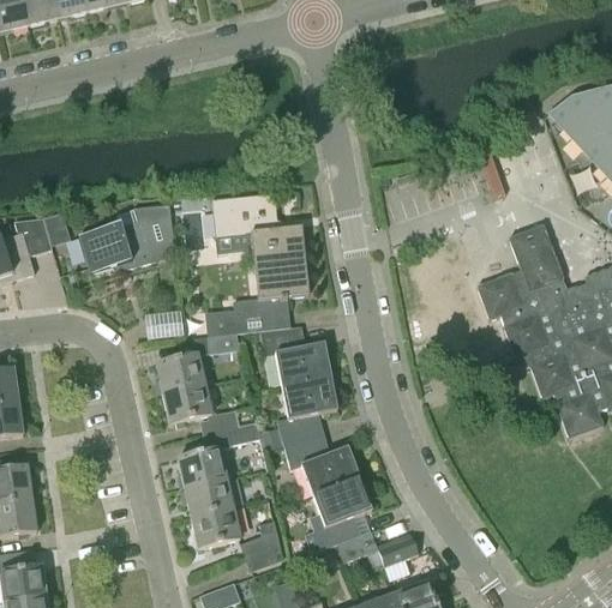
[(0,0),(0,30),(0,31),(30,25),(23,0),(0,0)]
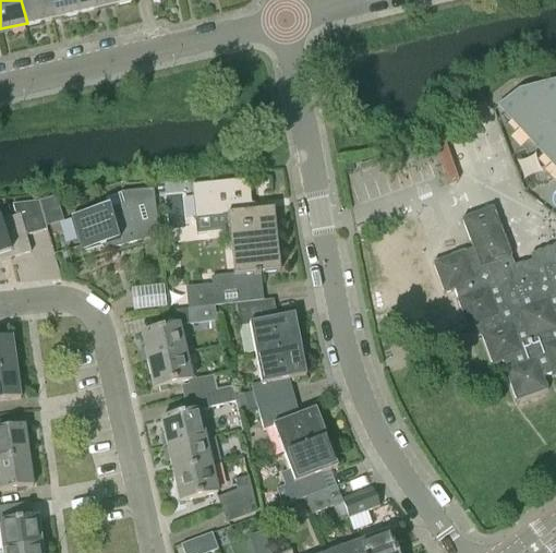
[(21,0),(27,23),(53,16),(49,0),(21,0)]
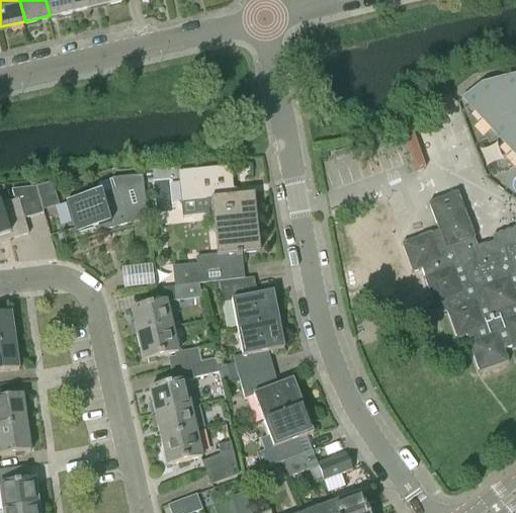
[(75,9),(72,0),(46,0),(50,15),(75,9)]
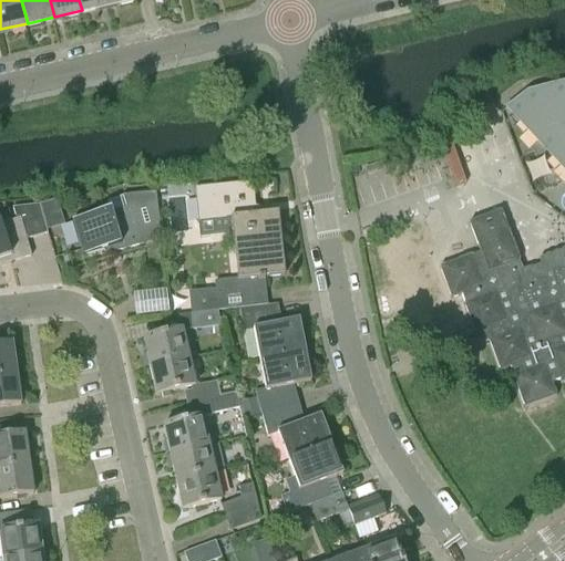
[(109,4),(108,0),(79,0),(82,10),(109,4)]
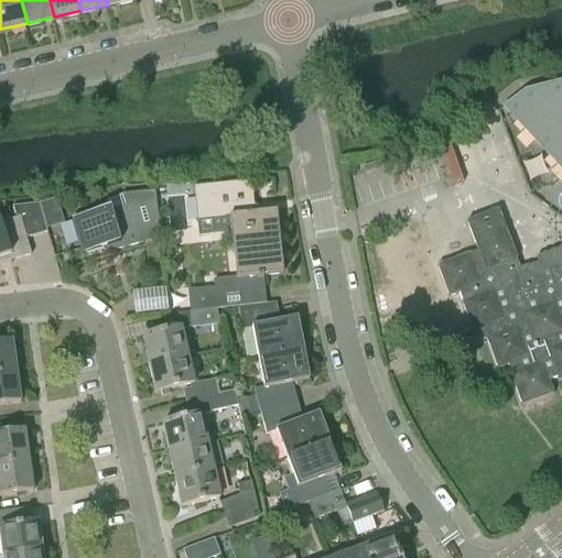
[(561,80),(561,78),(526,87),(507,100),(518,116),(522,112),(551,151),(555,148),(561,156),(561,80)]
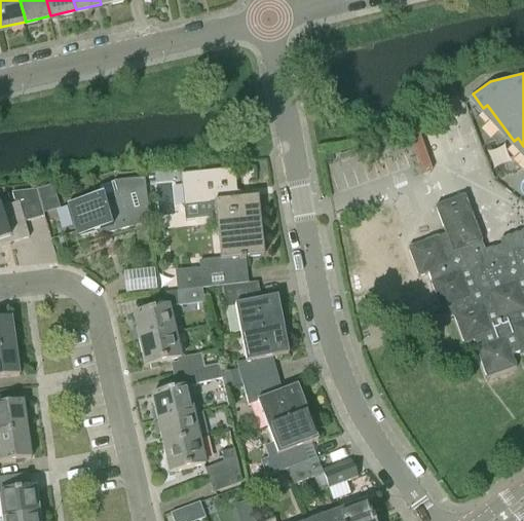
[(503,142),(487,148),(493,163),(510,156),(503,142)]
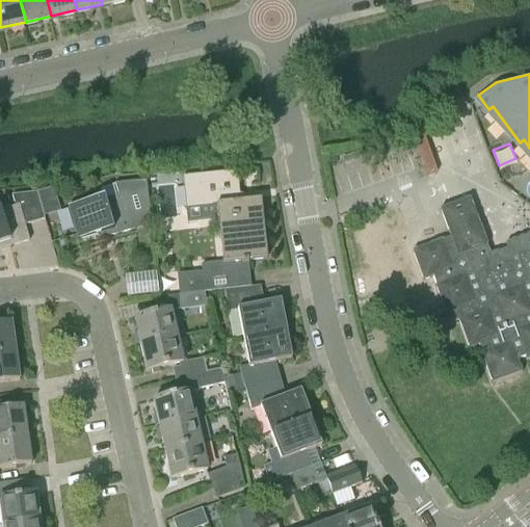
[(344,153),(346,158),(365,152),(363,147),(344,153)]
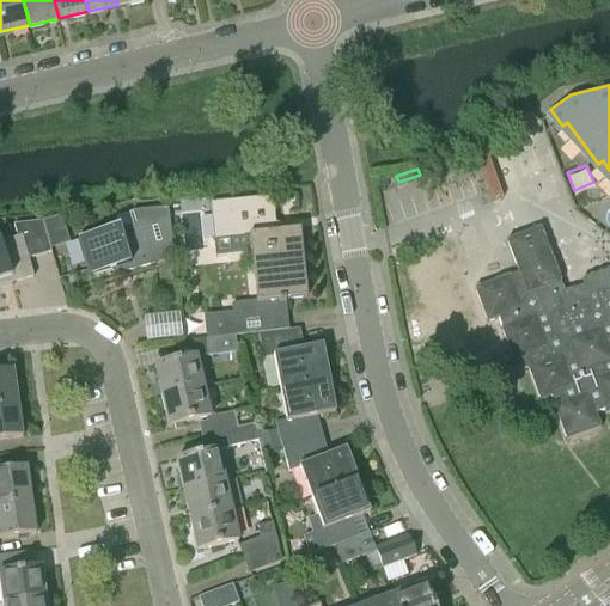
[(260,330),(290,325),(287,295),(307,294),(300,225),(280,227),(280,220),(275,218),(273,193),(211,199),(217,252),(252,249),(257,297),(233,299),(235,307),(237,332),(260,330)]
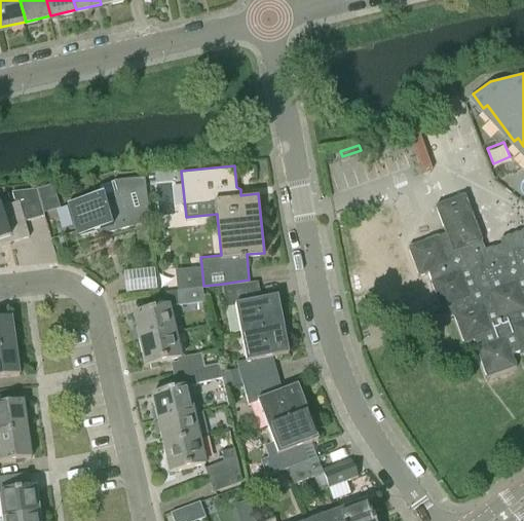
[(113,229),(132,224),(151,219),(146,175),(114,178),(118,189),(104,193),(103,191),(70,201),(79,233),(111,224),(113,229)]
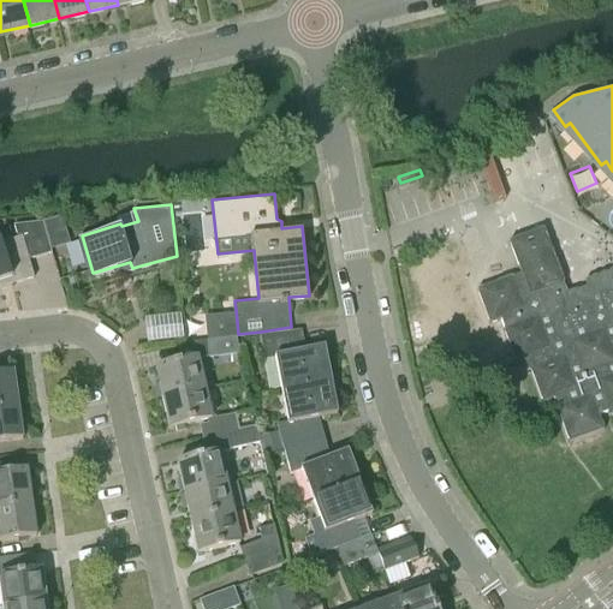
[(53,249),(45,218),(15,221),(18,234),(3,239),(1,237),(0,236),(0,276),(11,274),(12,281),(36,274),(30,256),(53,249)]
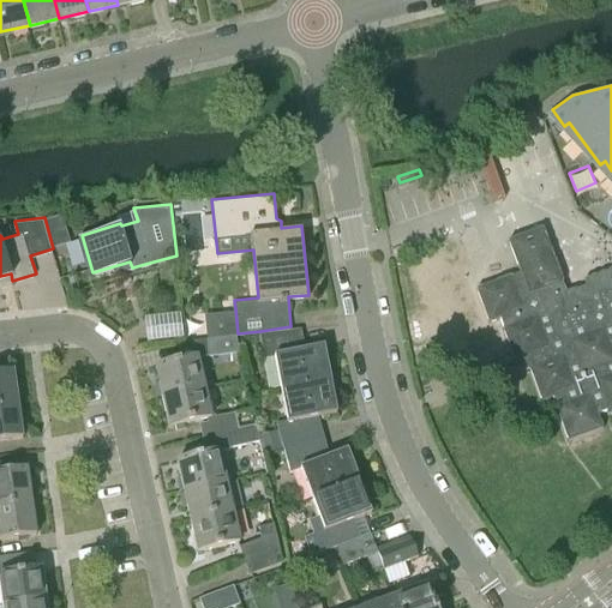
[(611,265),(586,276),(588,282),(568,289),(544,223),(510,236),(521,269),(478,284),(490,319),(502,314),(517,359),(528,354),(533,368),(544,398),(555,393),(570,437),(605,425),(599,410),(609,407),(610,410),(611,409),(611,265)]
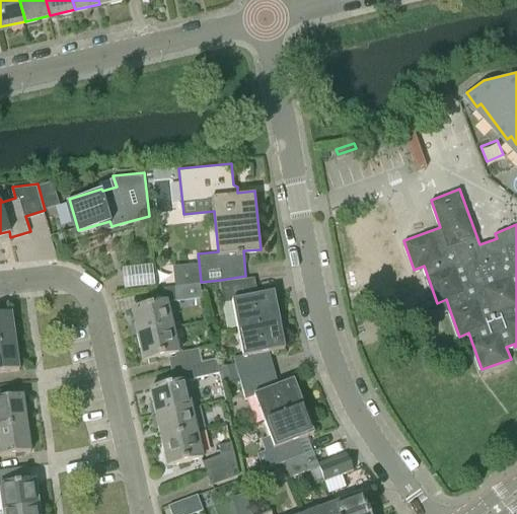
[(154,279),(150,258),(120,262),(123,284),(154,279)]
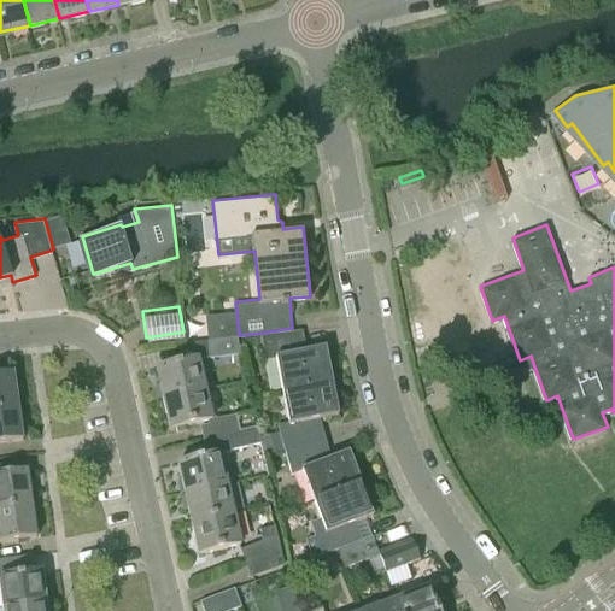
[(292,328),(262,333),(267,357),(277,356),(283,387),(333,377),(327,344),(302,348),(298,328),(292,328)]
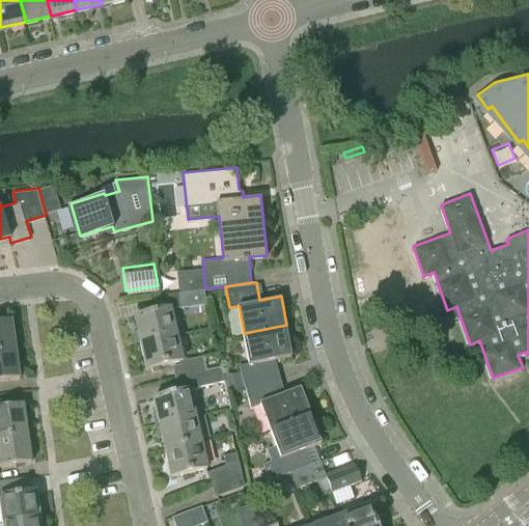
[(209,302),(205,288),(178,291),(182,305),(209,302)]
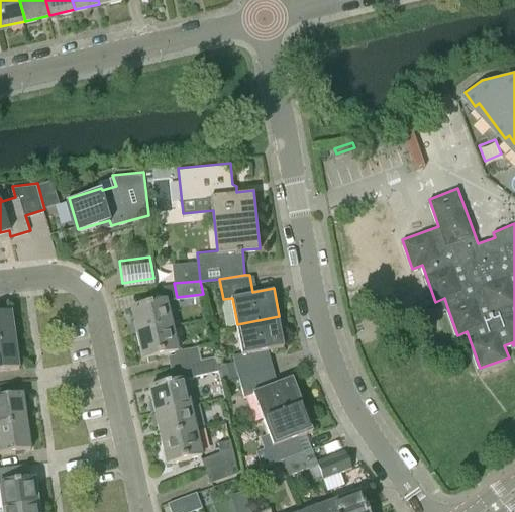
[(137,331),(173,323),(167,298),(131,306),(137,331)]
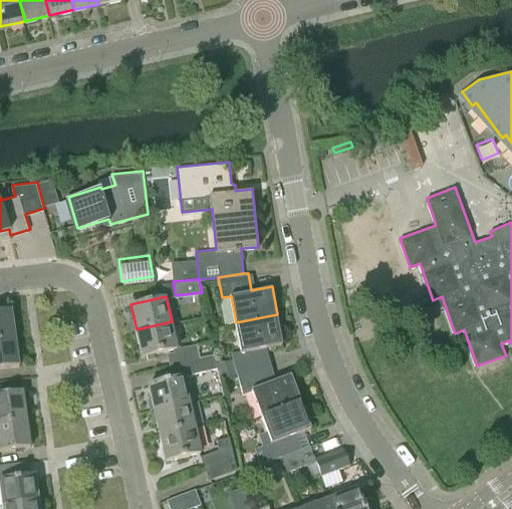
[(0,337),(16,335),(12,307),(0,308),(0,337)]
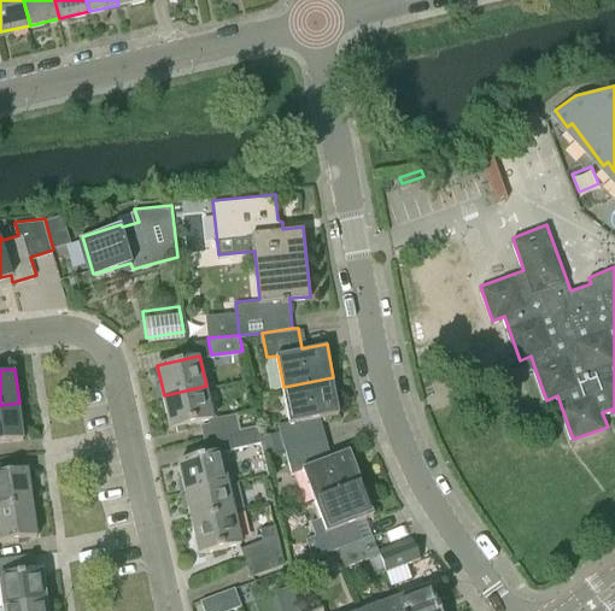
[(333,377),(283,387),(290,419),(279,422),(281,429),(263,435),(265,452),(286,447),(321,436),(315,416),(340,411),(333,377)]
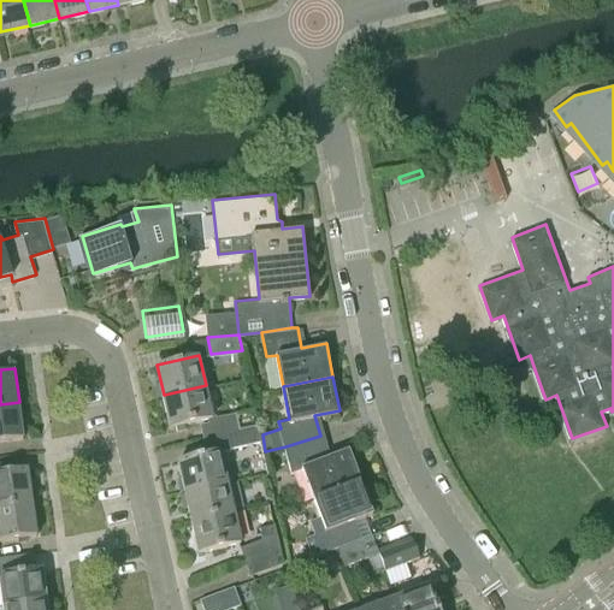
[(164,395),(171,425),(213,415),(206,385),(164,395)]
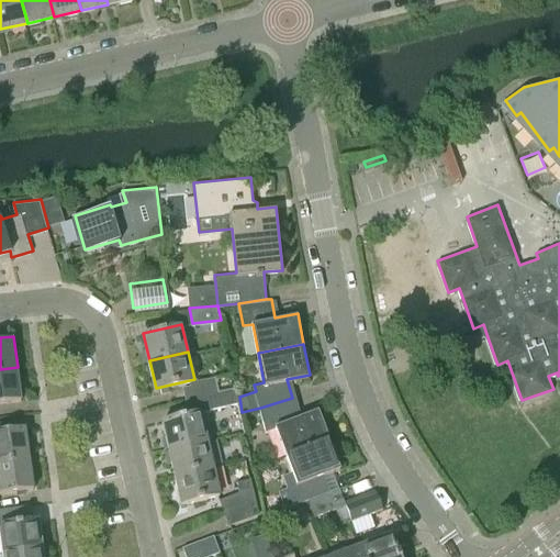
[(0,400),(22,398),(18,367),(0,369),(0,400)]
